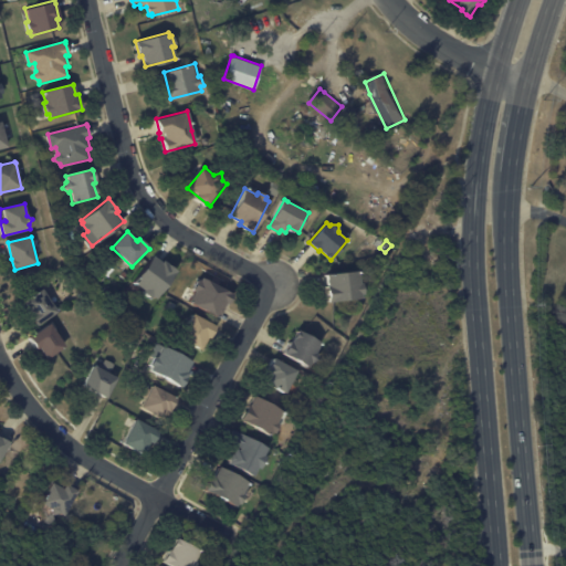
[(363,245),(369,241),(373,244),(366,250),(363,245)]
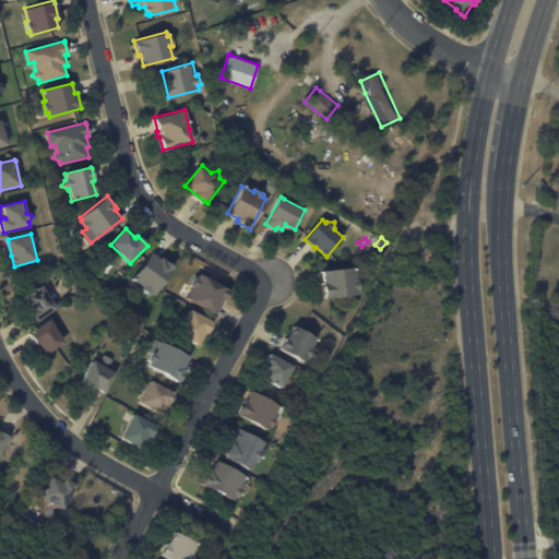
[(162,259),(175,269),(154,296),(151,294),(150,295),(141,288),(142,287),(132,280),(151,253),(159,260),(162,258),(162,259)]
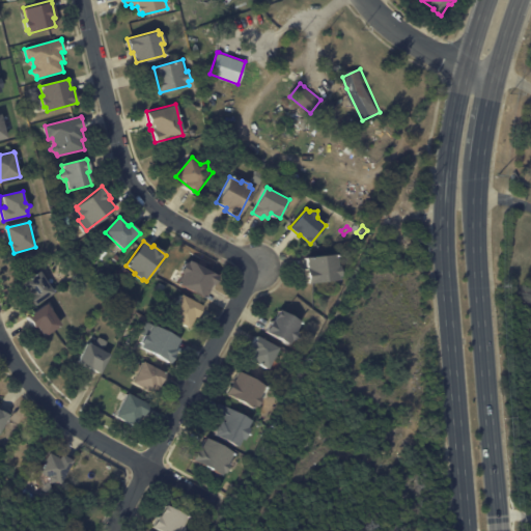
[(307,283),(306,269),(307,269),(306,258),(335,255),(337,267),(339,266),(340,276),(338,277),(339,280),(307,283)]
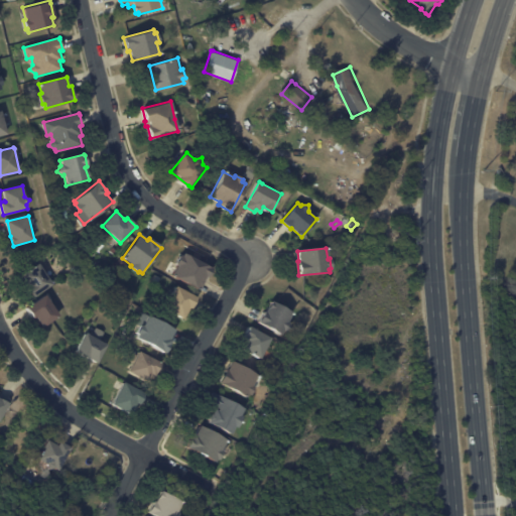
[(204,280),(204,281),(204,282),(202,285),(201,286),(200,289),(172,275),(178,265),(176,264),(180,255),(182,256),(184,253),(213,268),(209,277),(206,276),(204,280)]
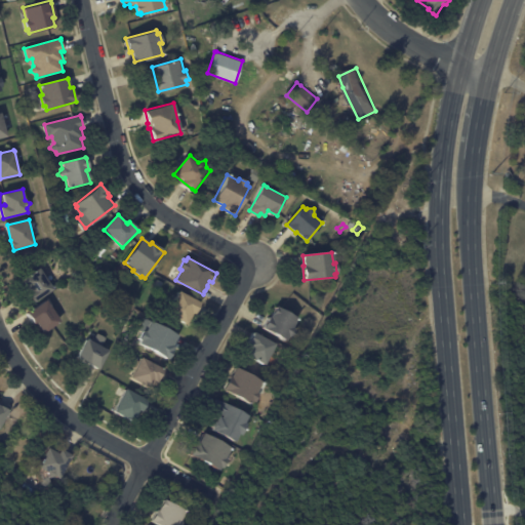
[(95,273),(102,267),(107,272),(102,278),(95,273)]
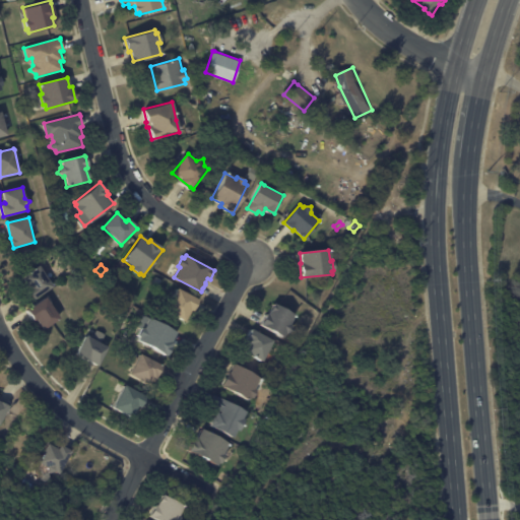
[(34,298),(29,291),(35,288),(31,284),(30,285),(24,276),(41,266),(54,287),(35,300),(34,298)]
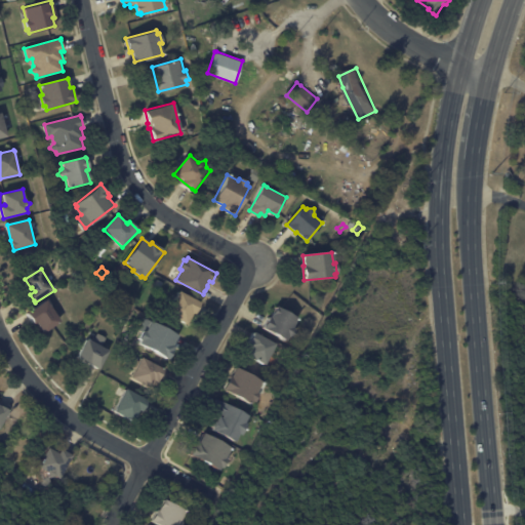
[(164,283),(160,289),(155,286),(158,280),(164,283)]
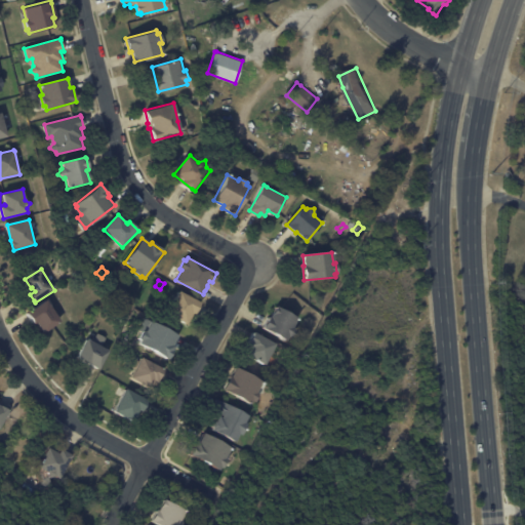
[(202,304),(197,315),(195,314),(189,325),(168,314),(180,292),(202,304)]
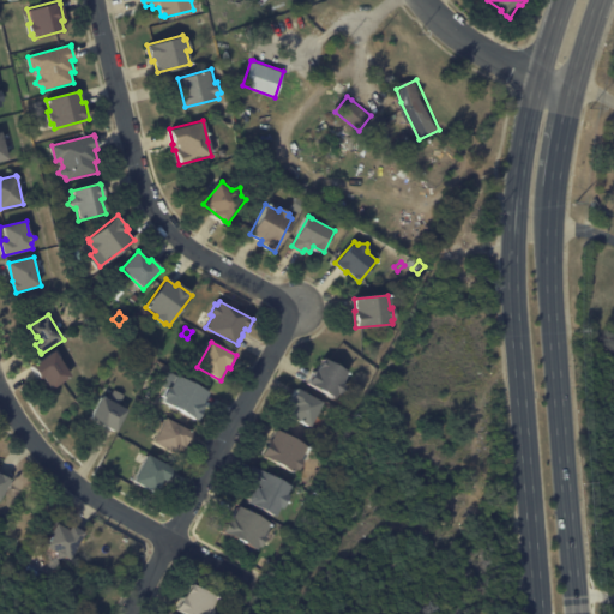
[(62,357),(60,359),(72,377),(48,393),(38,379),(41,378),(32,367),(58,350),(62,357)]
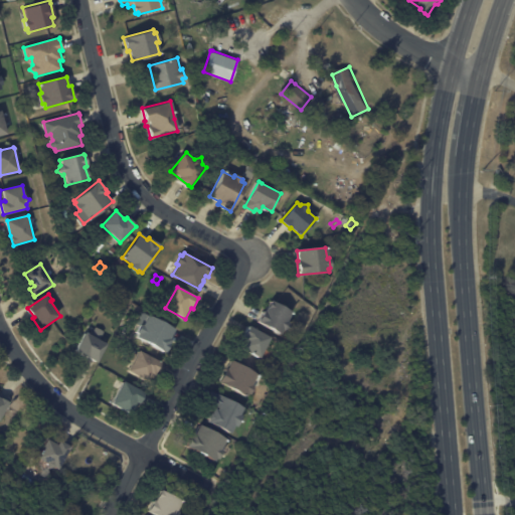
[(289,323),(291,330),(285,331),(284,330),(282,334),(260,322),(266,311),(267,312),(273,301),(293,313),(288,322),(289,323)]
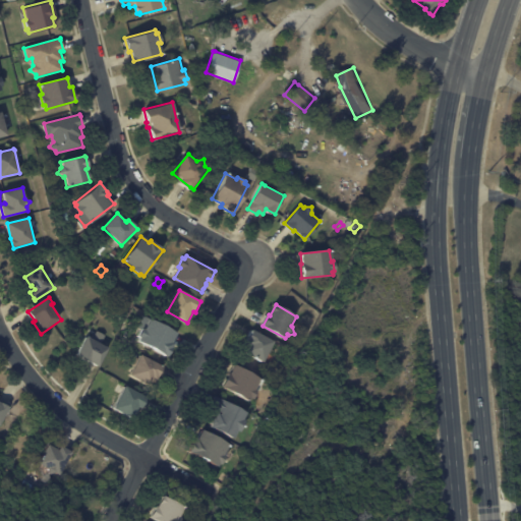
[(176,334),(172,342),(174,344),(167,356),(138,341),(140,338),(138,336),(142,328),(145,329),(146,326),(139,323),(143,314),(177,333),(176,334)]
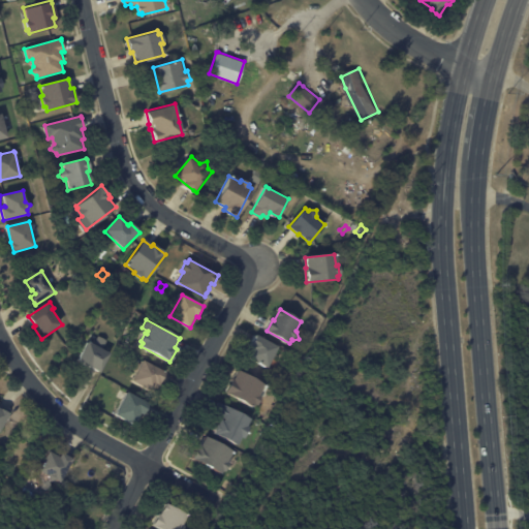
[(273,358),(268,367),(249,356),(252,350),(249,348),(257,335),(279,346),(273,358)]
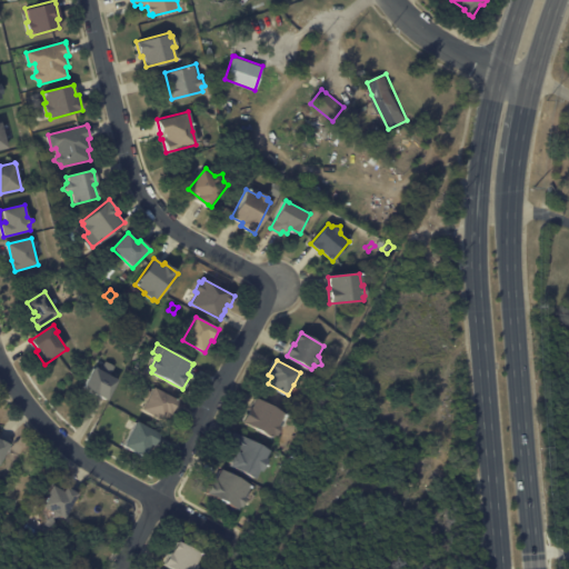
[(108,400),(97,395),(97,396),(87,391),(88,389),(85,387),(95,367),(100,370),(105,361),(115,367),(110,376),(118,380),(108,400)]
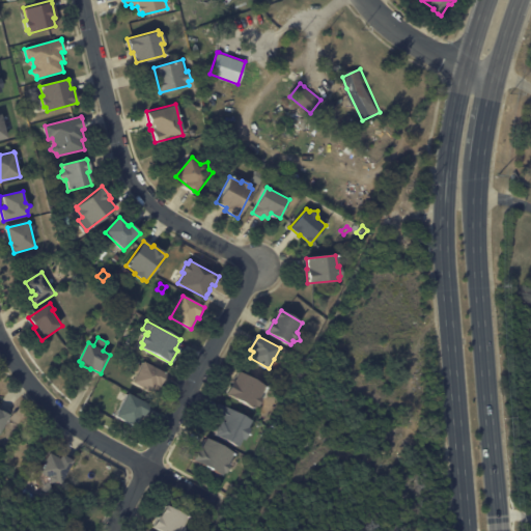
[(167,374),(159,389),(157,389),(154,394),(133,383),(138,373),(135,372),(139,364),(141,366),(144,362),(167,374)]
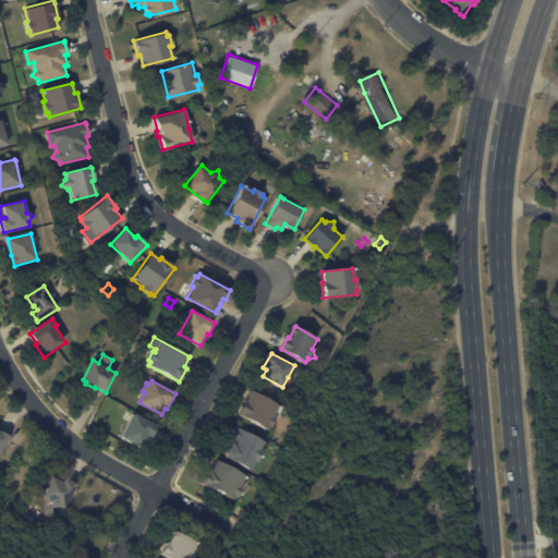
[(279,407),(274,417),(276,419),(271,427),(269,426),(267,429),(238,414),(244,401),(245,401),(251,391),(279,407)]
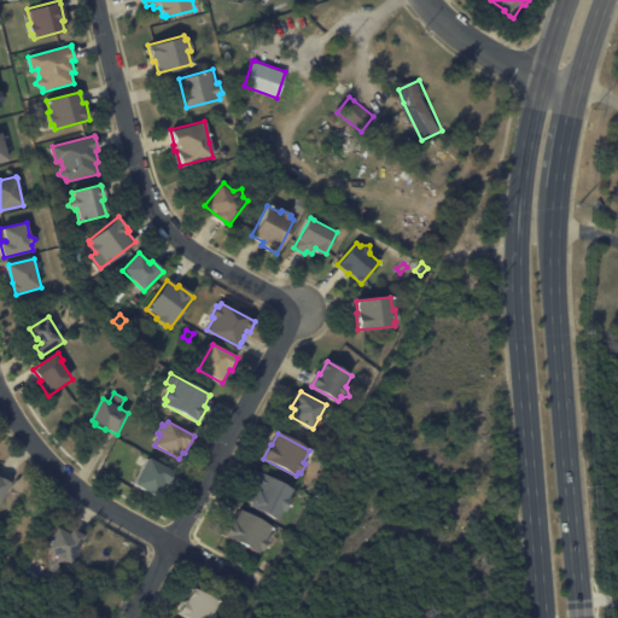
[(174,473),(167,485),(164,483),(156,496),(134,484),(149,459),(174,473)]
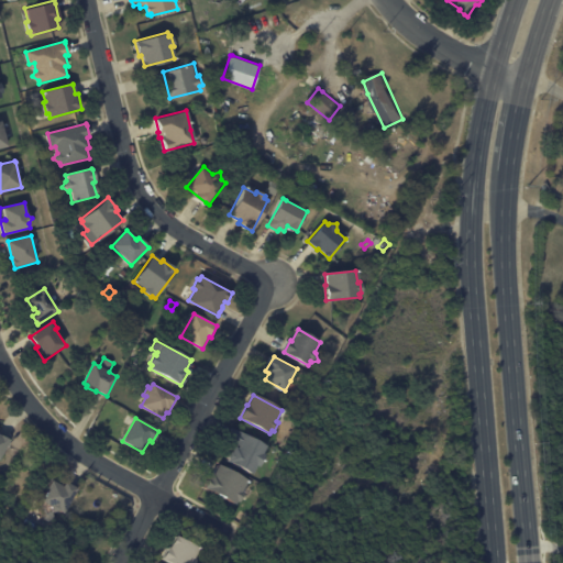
[(253,474),(229,461),(229,460),(229,456),(231,452),(233,451),(236,446),(239,448),(240,445),(228,440),(234,428),(268,445),(264,453),(267,455),(261,466),(257,465),(253,474)]
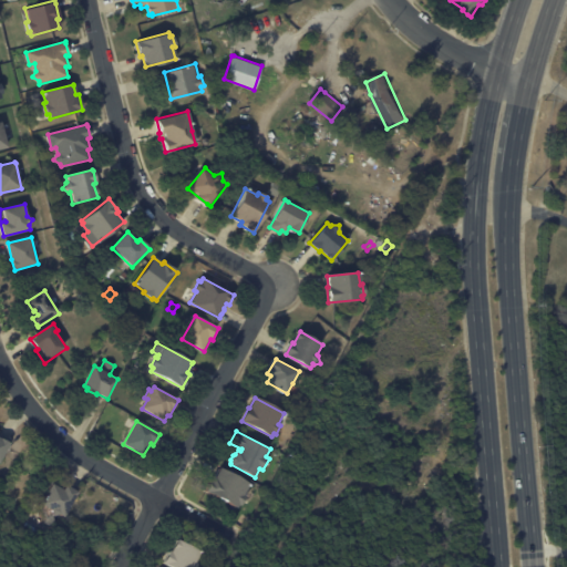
[(0,437),(10,443),(0,462),(0,437)]
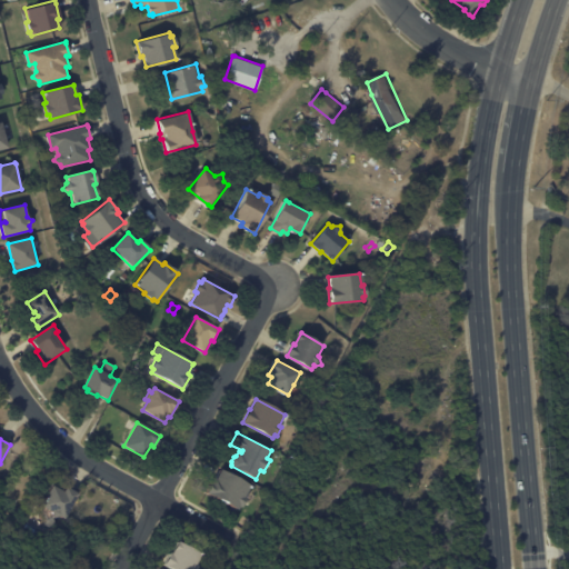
[(207,492),(215,479),(217,480),(222,470),(251,487),(246,498),(248,499),(242,509),(240,508),(239,511),(207,492)]
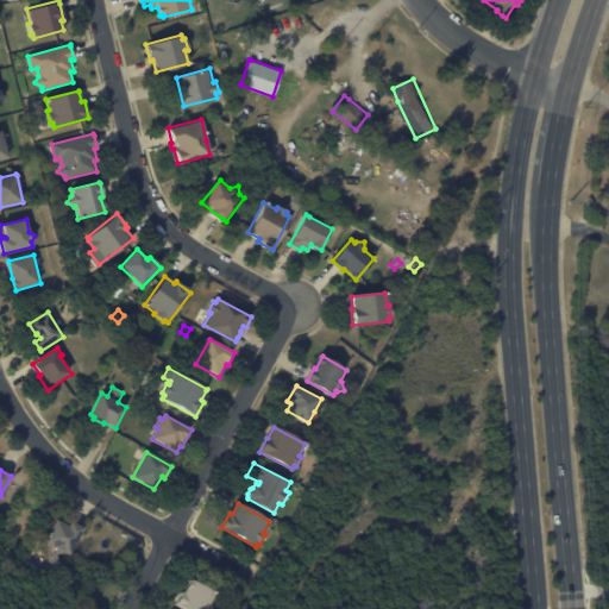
[(68,525),(70,527),(74,521),(87,529),(71,556),(46,541),(58,520),(68,525)]
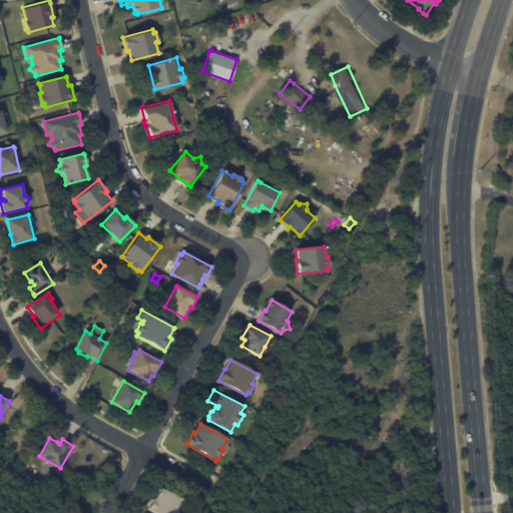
[(32,478),(31,479),(25,476),(28,470),(35,473),(32,478)]
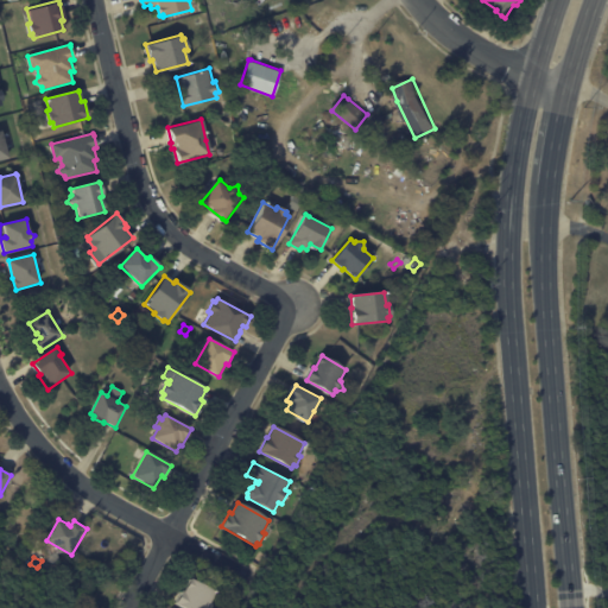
[(187,607),(181,605),(177,603),(184,589),(185,590),(192,577),(215,590),(215,591),(216,593),(208,607),(187,607)]
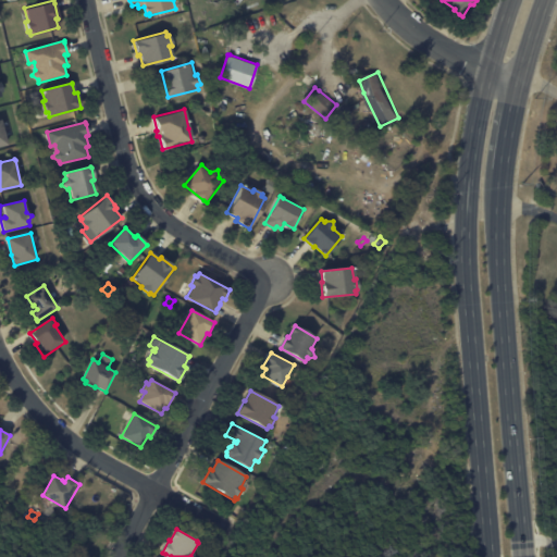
[(103,534),(98,543),(91,540),(98,530),(103,534)]
